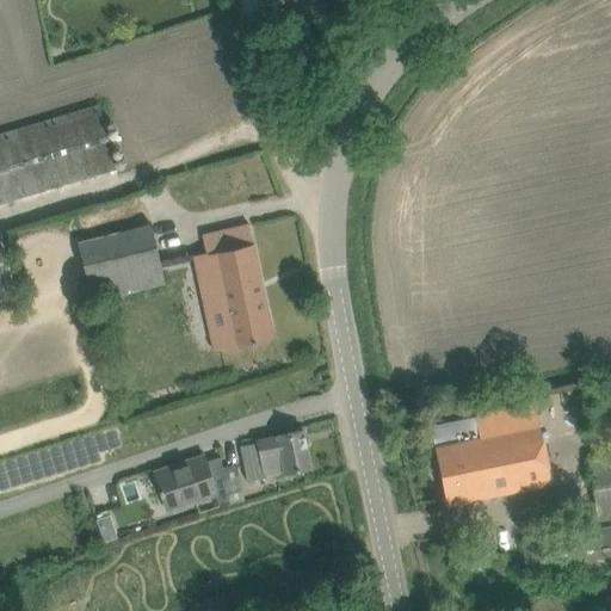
[(302,59),(315,56),(313,42),(300,45),(302,59)]
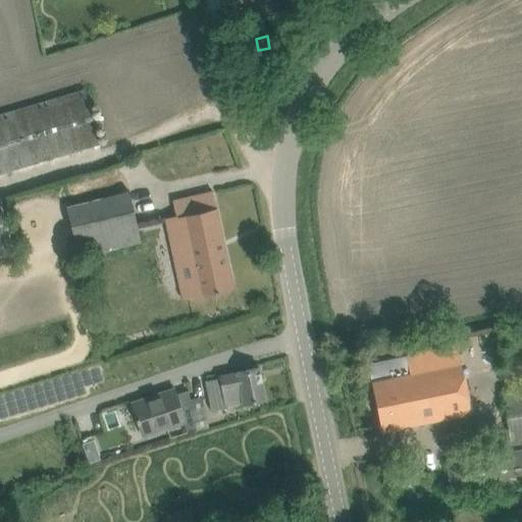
[(0,173),(99,145),(87,104),(83,90),(0,114),(0,173)]
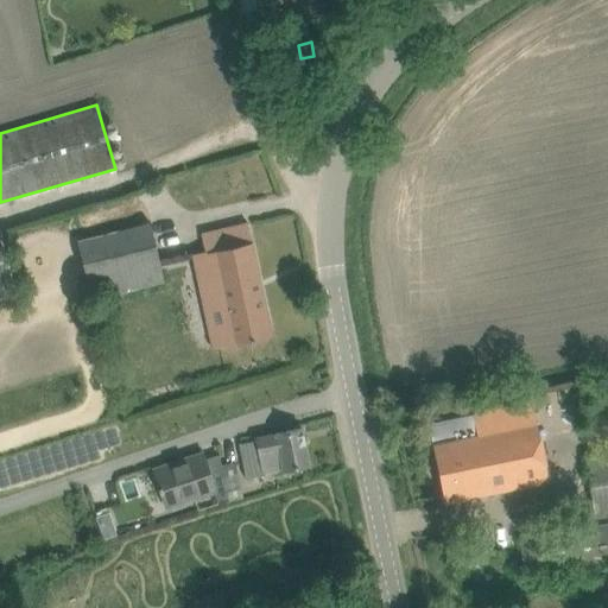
[(119,229),(76,241),(87,282),(92,302),(93,302),(165,283),(151,221),(119,229)]
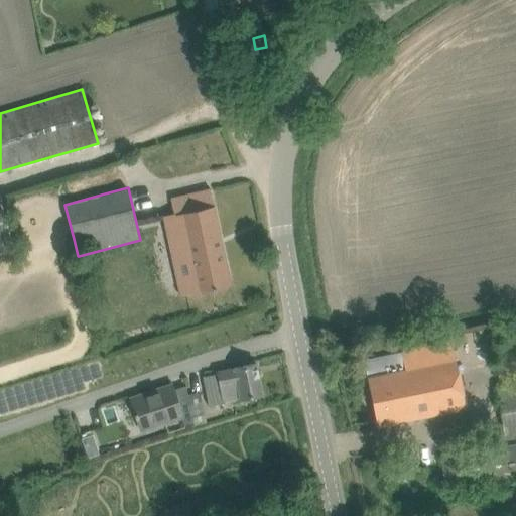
[(162,217),(176,276),(181,296),(231,284),(211,189),(169,199),(172,214),(162,217)]
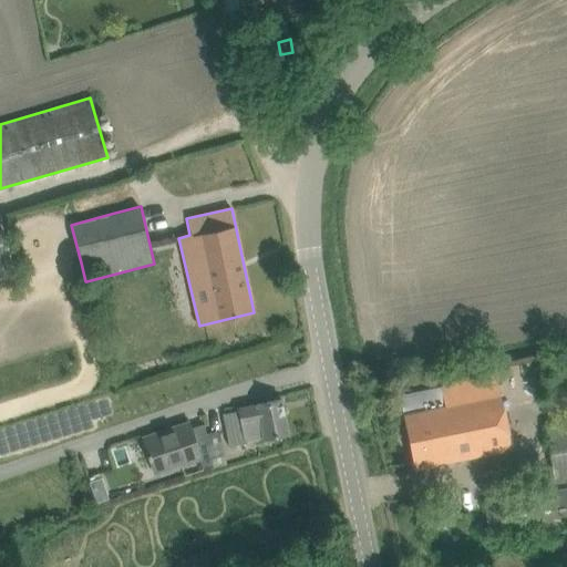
[(45,220),(52,239),(64,235),(59,216),(45,220)]
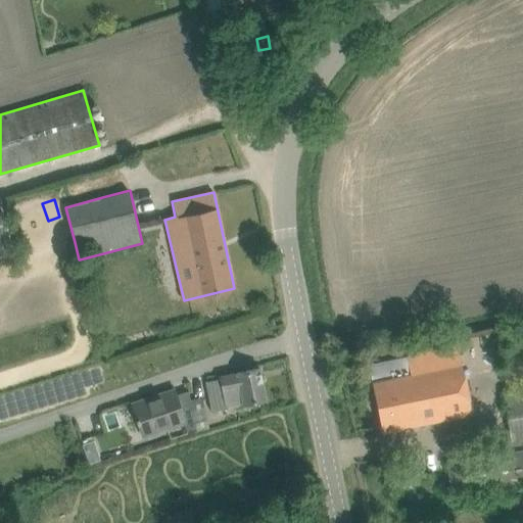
[(0,258),(15,254),(2,204),(0,204),(0,258)]
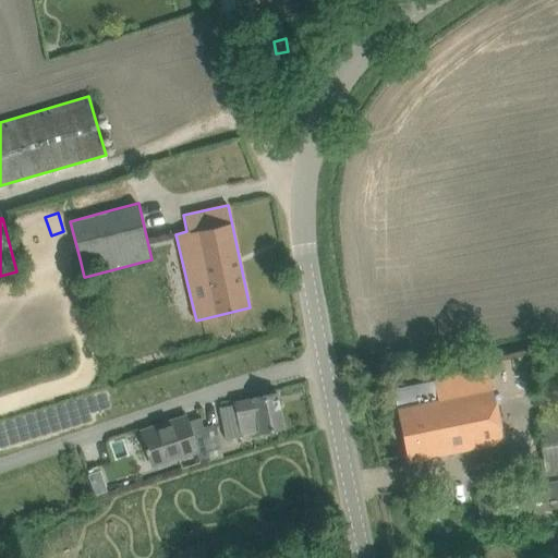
[(488,368),(393,388),(408,456),(421,452),(422,458),(504,440),(488,368)]
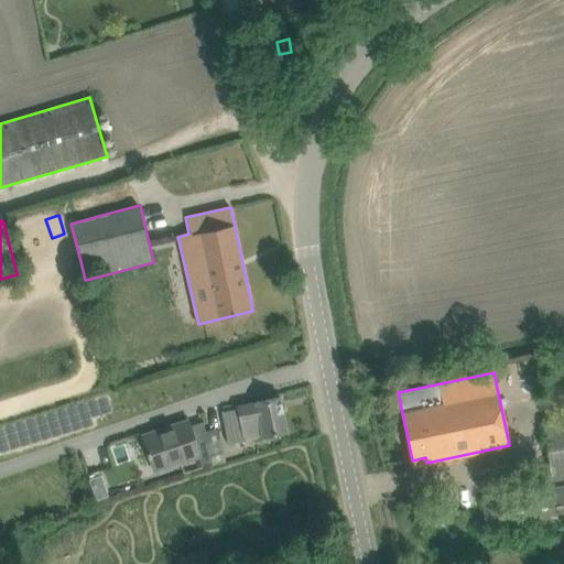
[(263,438),(288,433),(280,397),(237,407),(238,409),(223,412),(229,445),(246,442),(241,424),(259,421),(263,438)]
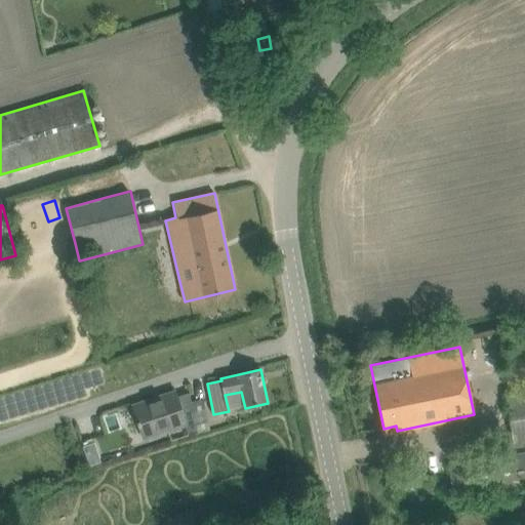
[(524,387),(506,390),(513,447),(524,445),(524,387)]
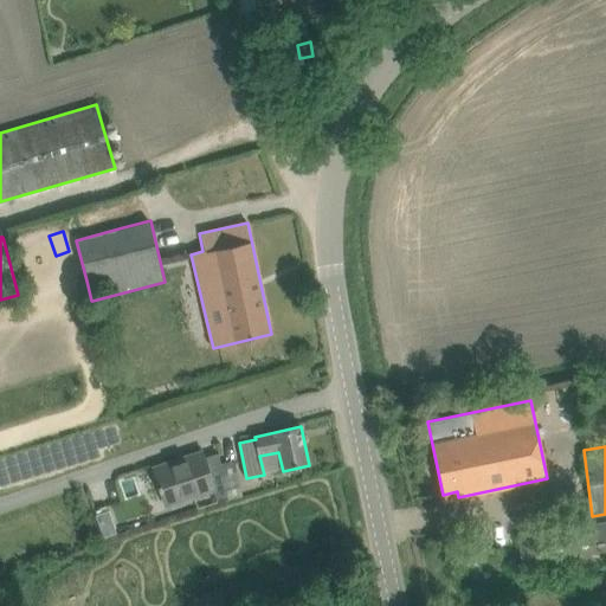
[(202,452),(155,468),(160,484),(159,485),(160,490),(162,489),(167,507),(214,491),(218,498),(227,495),(221,462),(220,453),(205,458),(202,452)]
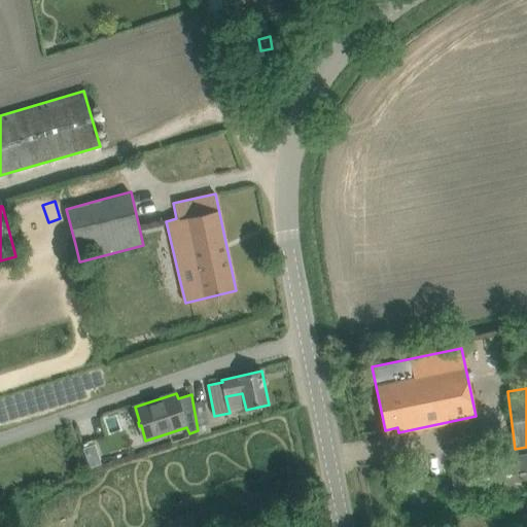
[(204,399),(192,401),(198,430),(200,434),(210,431),(204,399)]
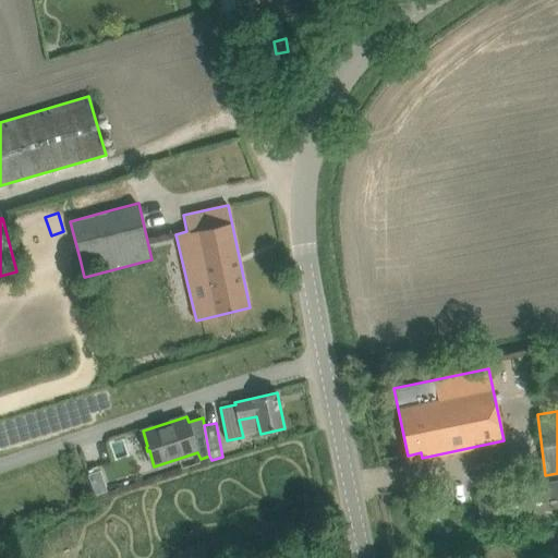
[(557,481),(476,493),(481,530),(557,519),(557,481)]
